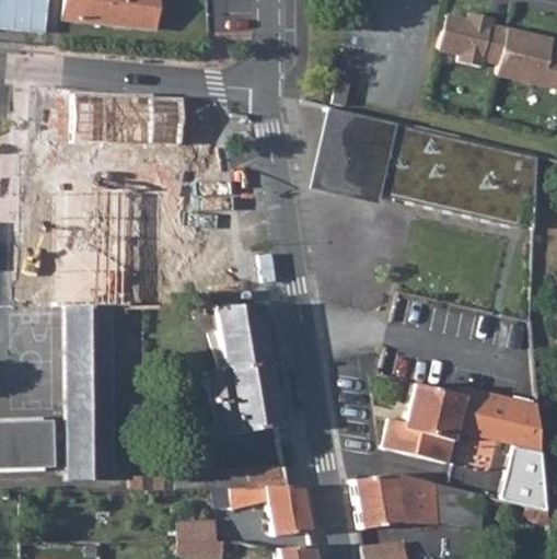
[(0,0),(0,28),(45,32),(47,0),(0,0)]
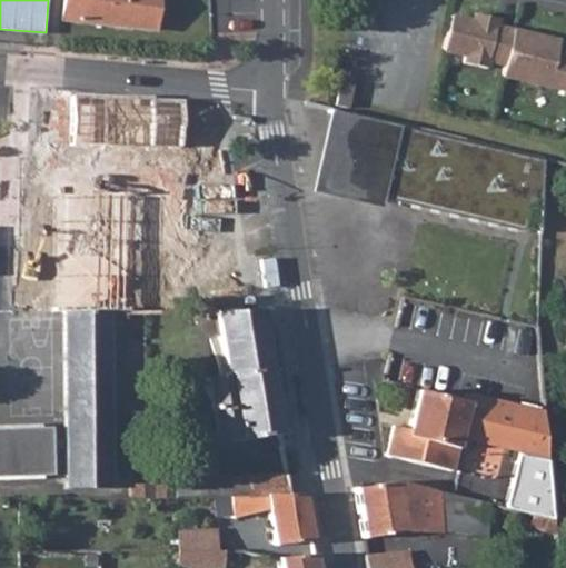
[(65,0),(63,20),(154,30),(156,0),(65,0)]
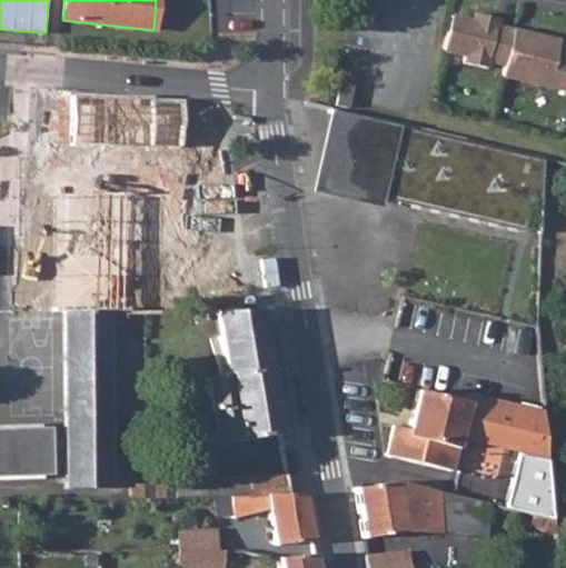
[(565,67),(556,66),(558,57),(562,43),(517,32),(498,28),(500,21),(478,16),(476,22),(459,19),(455,33),(449,32),(445,51),(468,58),(466,65),(489,71),(492,62),(508,67),(506,78),(534,85),(536,77),(550,80),(548,88),(565,91),(565,67)]
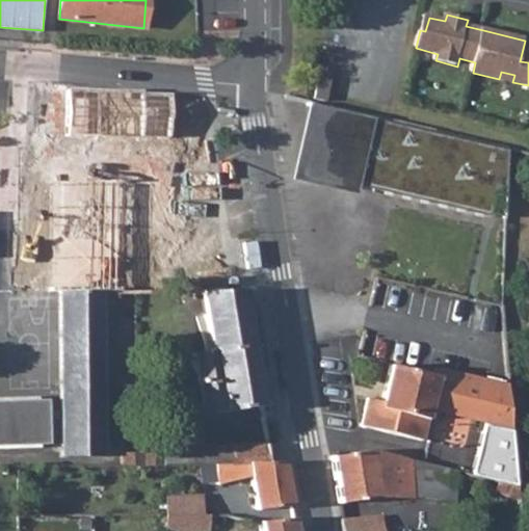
[(420,30),(425,31),(429,18),(424,16),(420,30)]
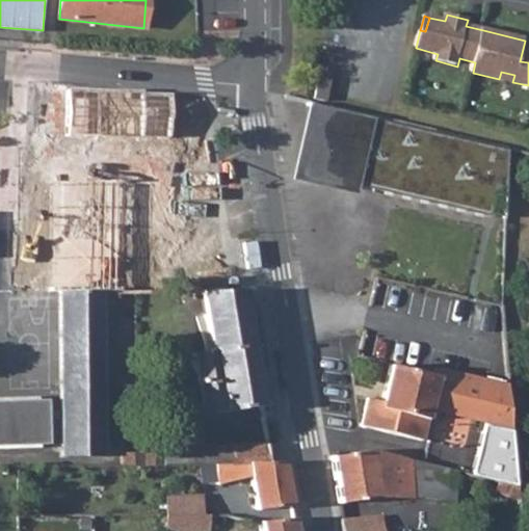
[(520,61),(528,62),(528,55),(522,53),(520,61)]
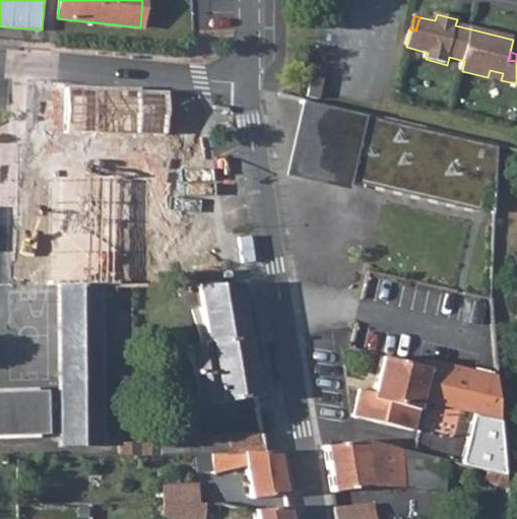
[(306,88),(311,70),(299,68),(293,86),(306,88)]
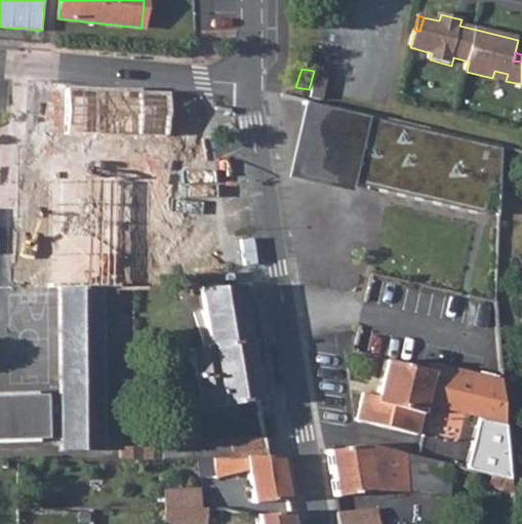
[(492,78),(506,81),(508,74),(494,71),(492,78)]
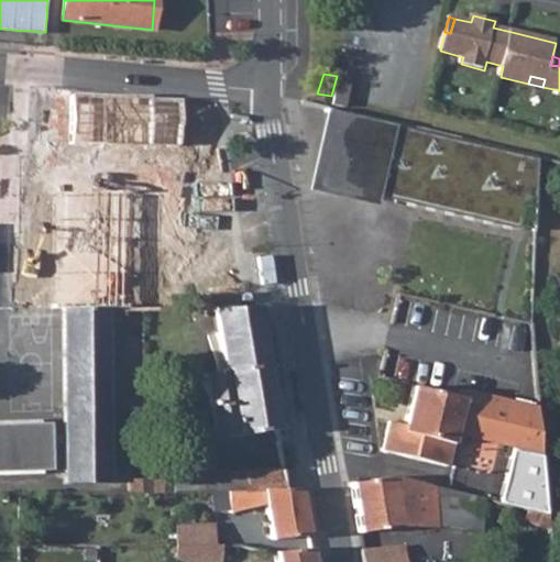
[(46,169),(46,194),(32,193),(30,193),(30,216),(35,216),(35,243),(64,242),(150,241),(150,200),(150,186),(130,188),(130,164),(200,166),(199,124),(185,123),(185,114),(179,114),(179,100),(136,99),(136,96),(72,97),(70,142),(56,143),(56,169),(46,169)]
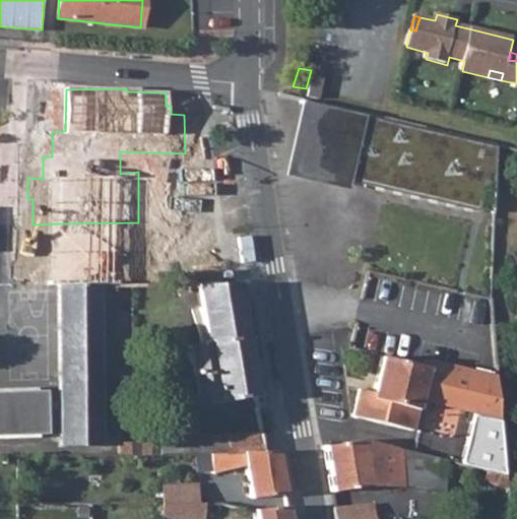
[(348,175),(479,206),(487,179),(491,159),(495,160),(495,143),(311,99),(296,163),(348,175)]
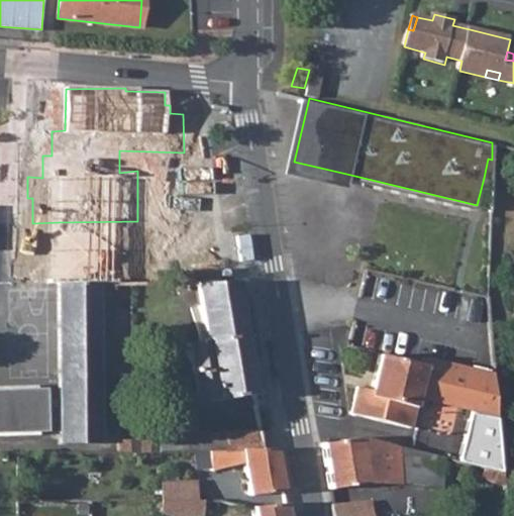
[(30,131),(29,177),(42,178),(42,156),(52,156),(52,131),(30,131)]
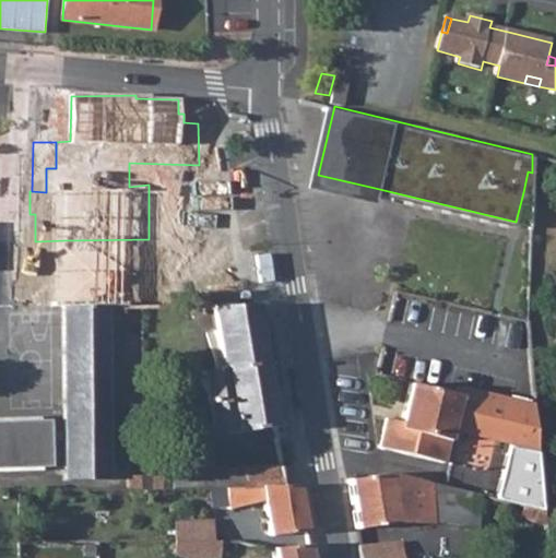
[(528,171),(523,192),(532,194),(532,173),(528,171)]
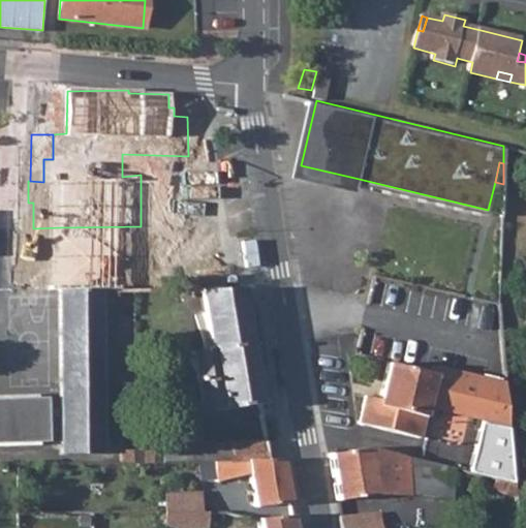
[(141,188),(141,226),(146,226),(160,225),(159,188),(141,188)]
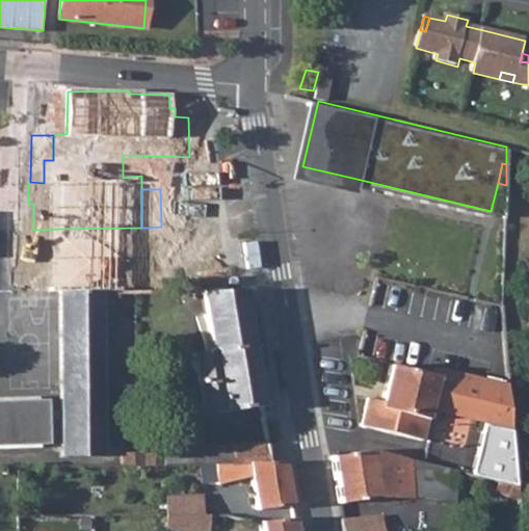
[(146,295),(147,228),(141,228),(60,229),(59,293),(103,294),(146,295)]
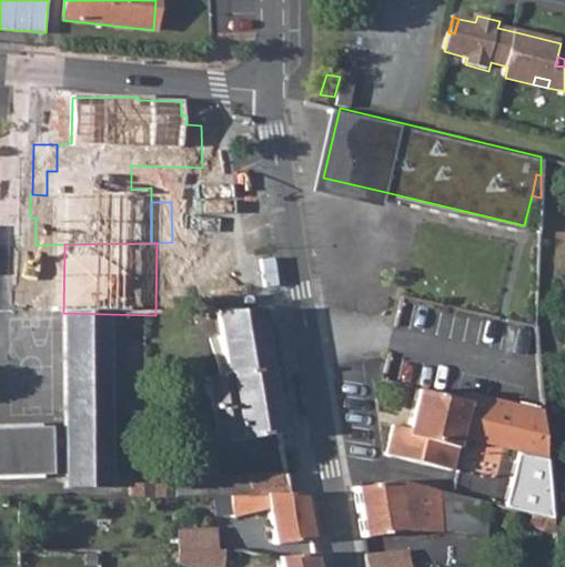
[(23,245),(21,312),(63,313),(64,244),(36,245),(23,245)]
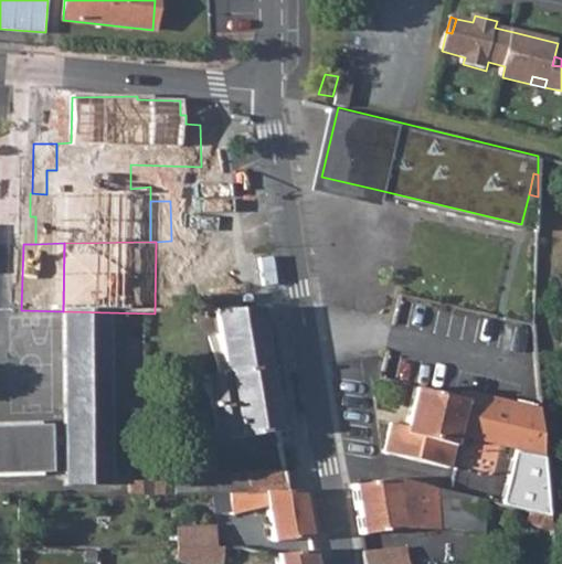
[(214,438),(279,429),(260,309),(218,309),(213,308),(224,370),(203,373),(207,390),(189,393),(191,408),(194,408),(198,433),(213,432),(214,438)]
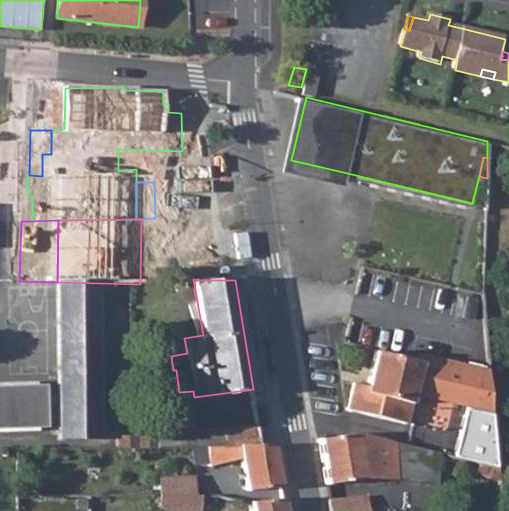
[(97,285),(56,285),(58,445),(99,445),(97,285)]
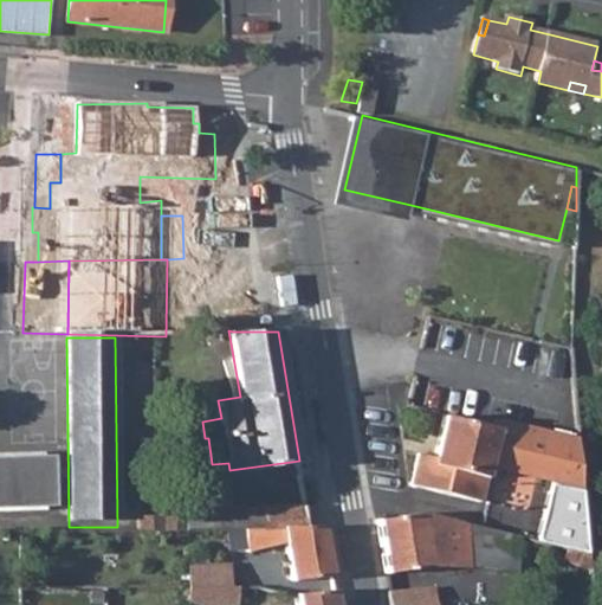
[(492,463),(499,429),(448,416),(447,418),(439,457),(421,454),(414,486),(483,502),(492,463)]
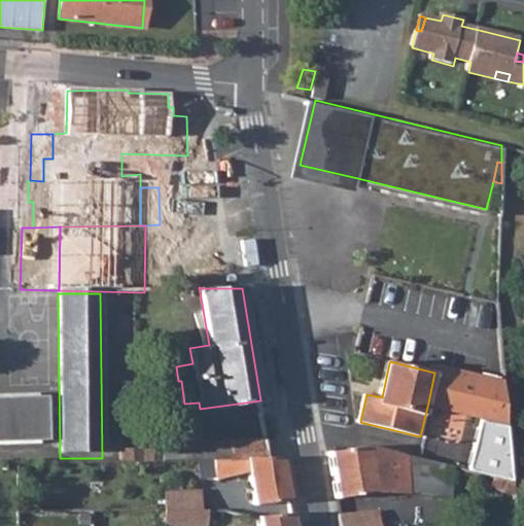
[(434,373),(428,402),(483,417),(482,421),(512,428),(508,391),(508,386),(435,369),(434,373)]
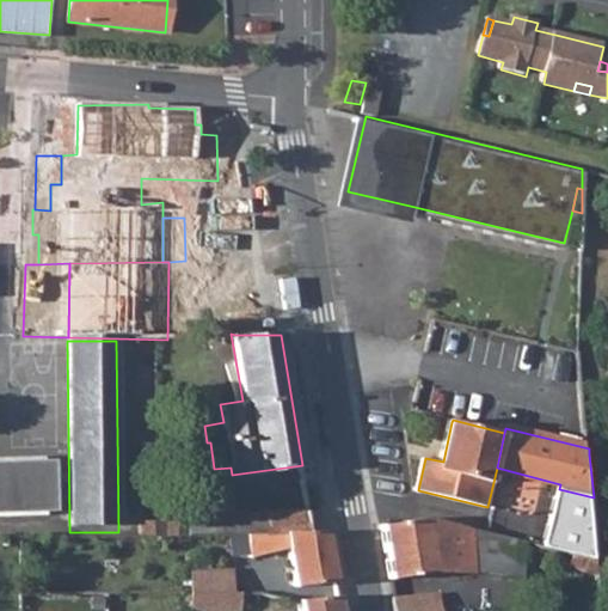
[(0,515),(57,515),(55,465),(44,465),(44,460),(0,462),(0,515)]
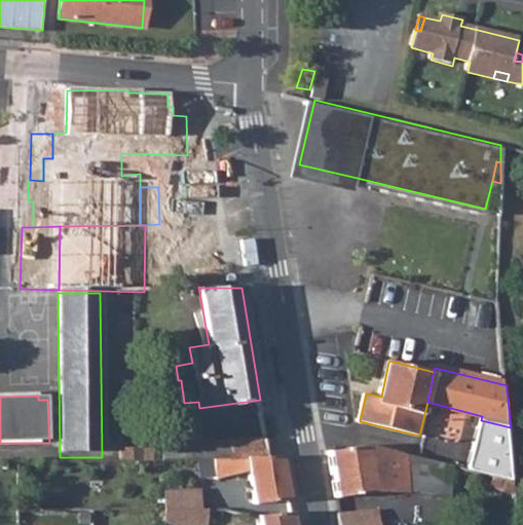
[(226,458),(268,456),(266,436),(226,438),(226,458)]
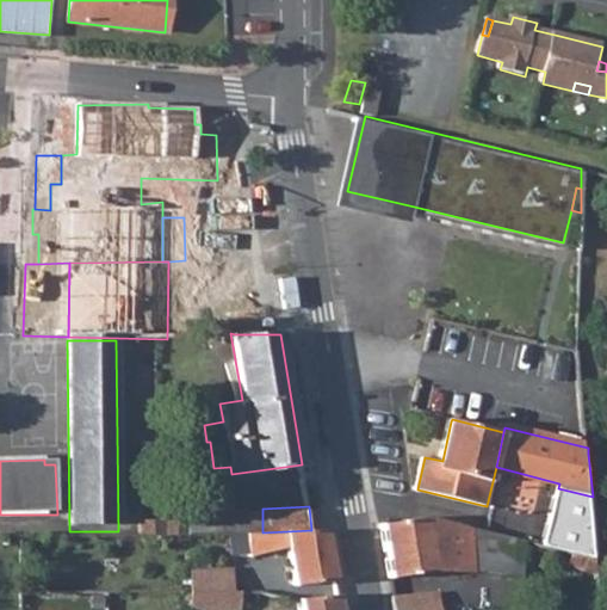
[(236,533),(262,533),(262,509),(187,509),(187,519),(189,533),(236,533)]
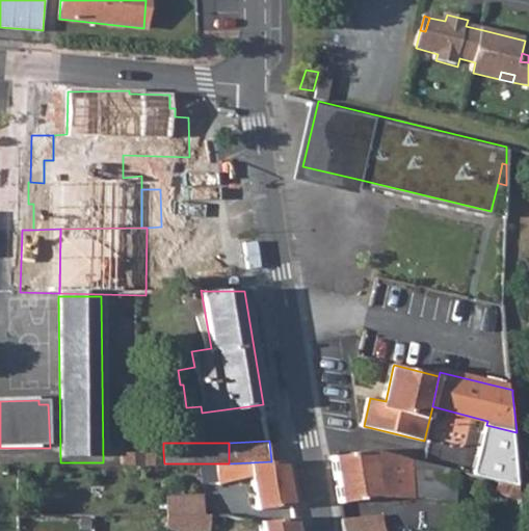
[(378,496),(414,498),(414,496),(411,458),(375,450),(335,456),(343,501),(378,496)]
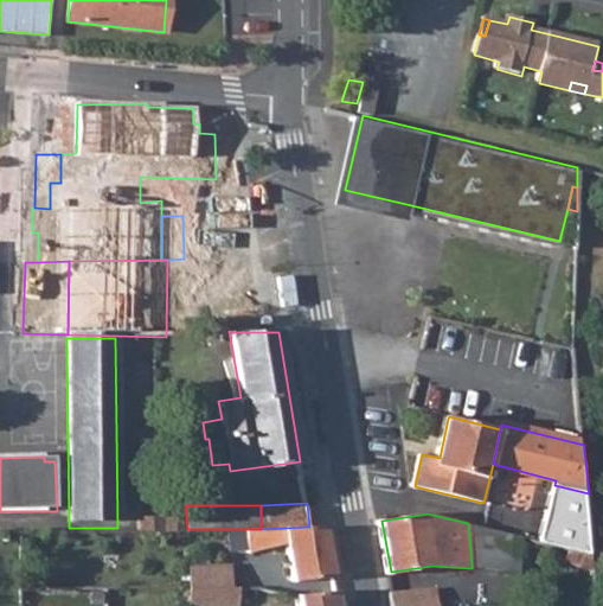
[(543,542),(570,549),(594,555),(591,523),(551,514),(543,542)]
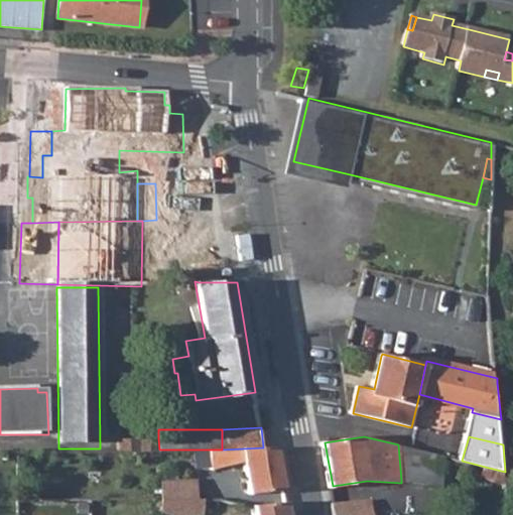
[(159,449),(158,438),(119,438),(119,449),(135,449),(141,449),(159,449)]
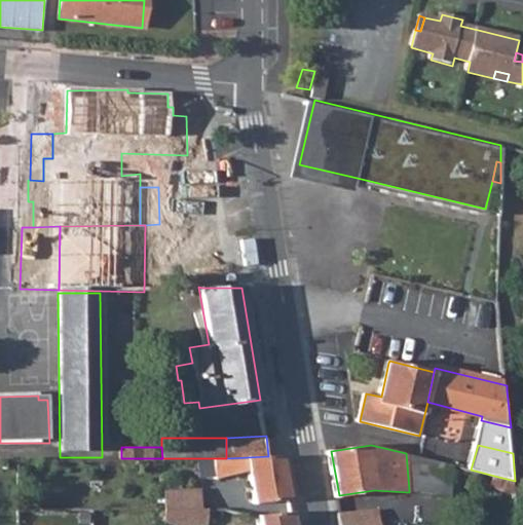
[(406,453),(409,490),(451,493),(454,465),(406,453)]
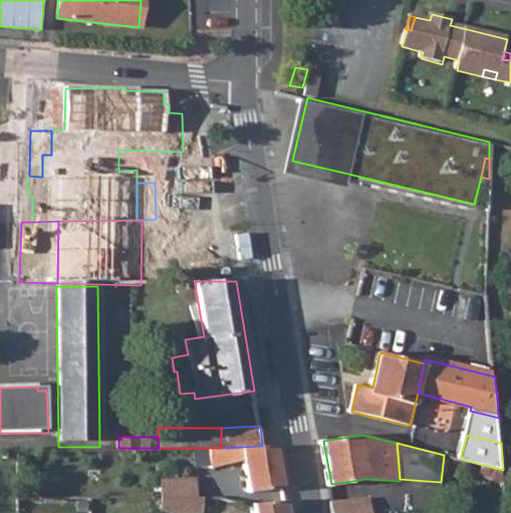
[(221,448),(199,448),(200,469),(245,460),(251,492),(283,487),(276,444),(262,446),(221,448)]
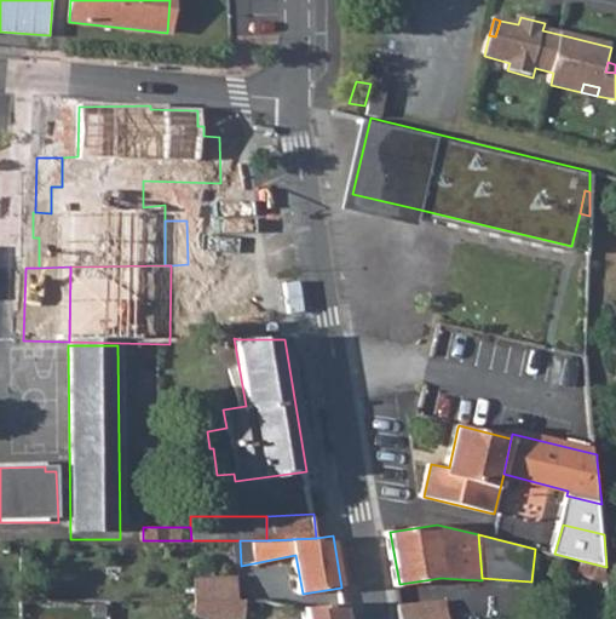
[(608,583),(606,567),(582,561),(579,575),(608,583)]
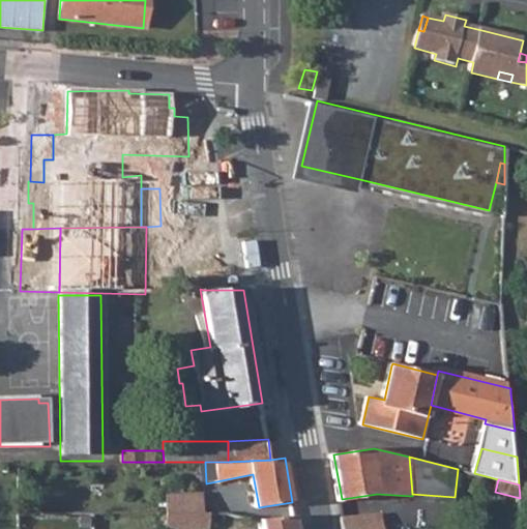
[(204,493),(168,493),(168,511),(204,512),(204,493)]
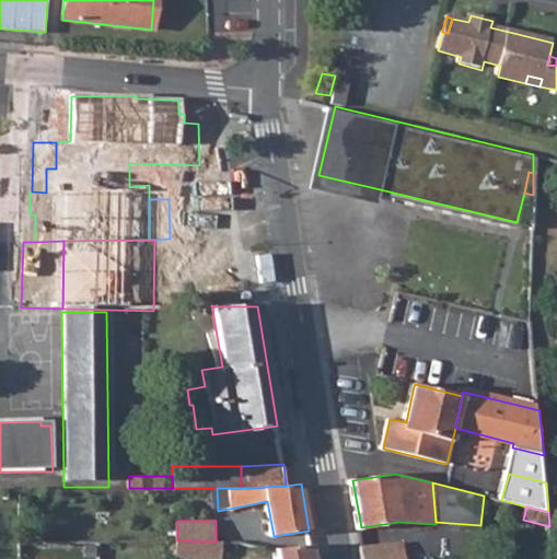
[(216,542),(177,540),(176,558),(222,558),(222,542),(216,542)]
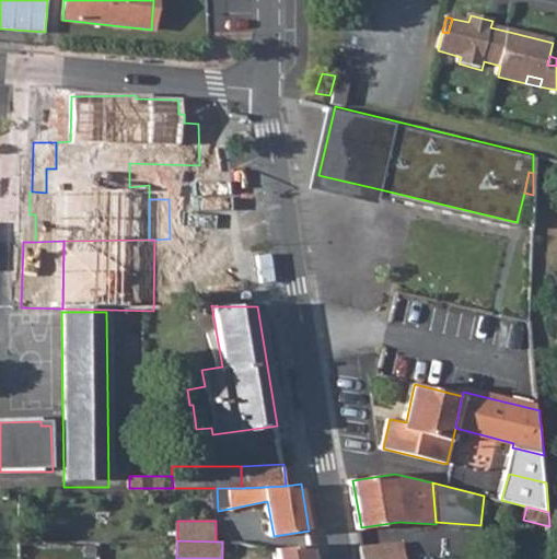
[(406,558),(404,542),(363,546),(366,558),(406,558)]
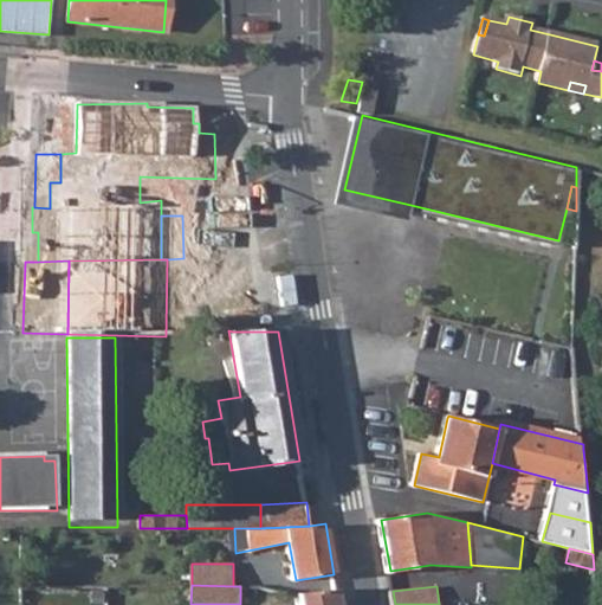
[(340,604),(336,587),(297,594),(298,604),(340,604)]
